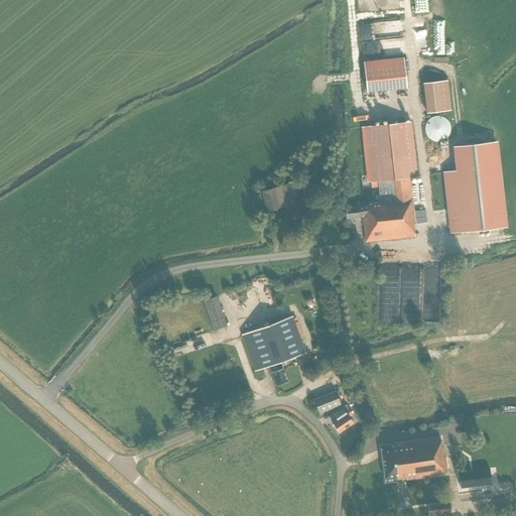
[(391,31),(401,31),(400,17),(391,18),(391,31)]
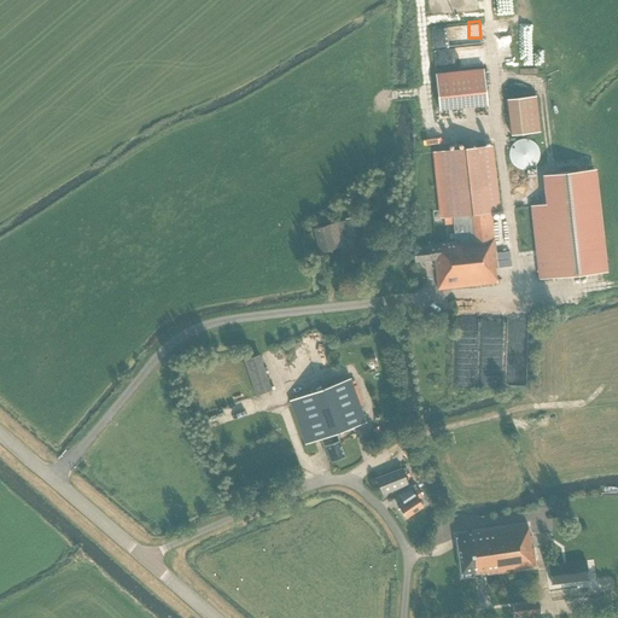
[(483,69),(435,75),(438,111),(488,105),(483,69)]
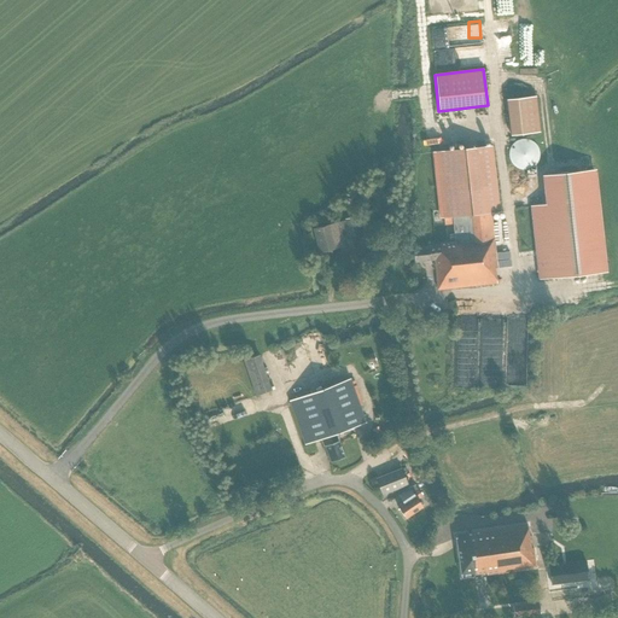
[(541,139),(538,100),(509,101),(511,140),(541,139)]
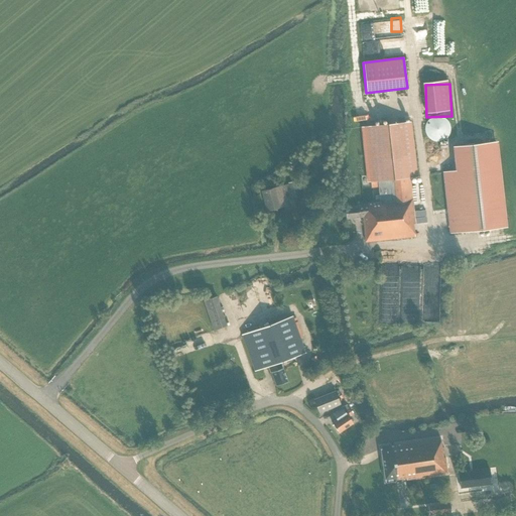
[(445,119),(444,118),(443,118),(441,117),(439,117),(438,116),(437,116),(436,117),(435,117),(433,117),(431,118),(430,119),(429,120),(428,120),(427,121),(427,122),(426,123),(425,124),(425,125),(425,127),(425,128),(425,129),(425,131),(425,132),(425,133),(426,134),(426,136),(427,137),(429,138),(429,139),(431,140),(432,141),(434,141),(435,142),(437,142),(438,142),(440,142),(441,141),(442,141),(444,140),(445,139),(446,138),(447,137),(448,136),(449,135),(449,134),(449,133),(450,132),(450,130),(450,129),(450,128),(450,127),(449,126),(449,124),(448,122),(447,121),(446,120),(445,119)]
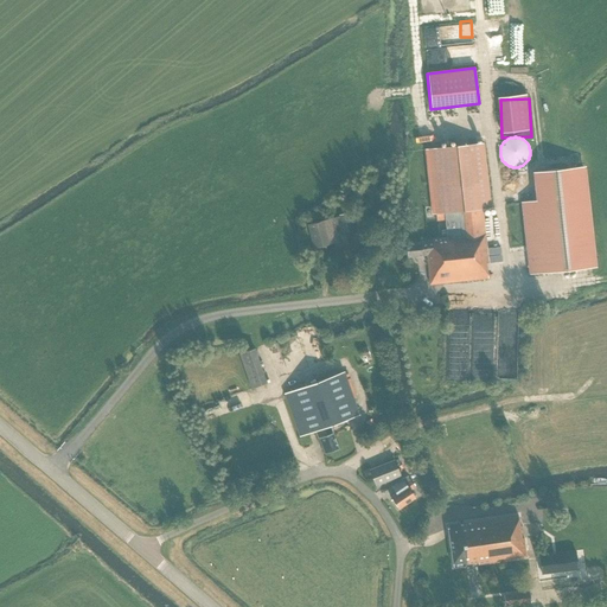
[(489,264),(483,210),(491,209),(484,144),(427,149),(434,215),(443,213),(447,238),(432,240),(432,241),(406,244),(407,257),(427,255),(429,285),(489,279),(486,264),(489,264)]
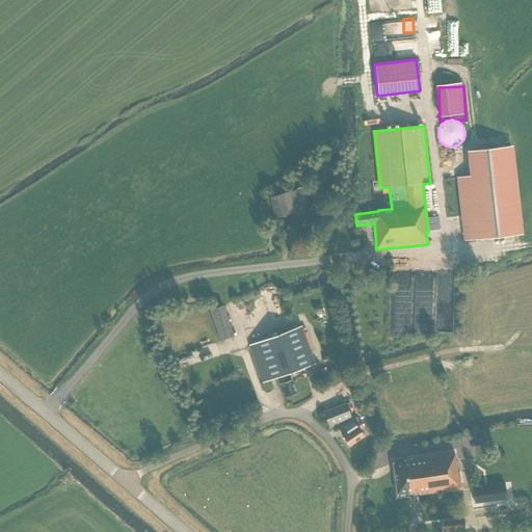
[(473,179),(459,180),(466,240),(521,235),(511,148),(470,152),(473,179)]
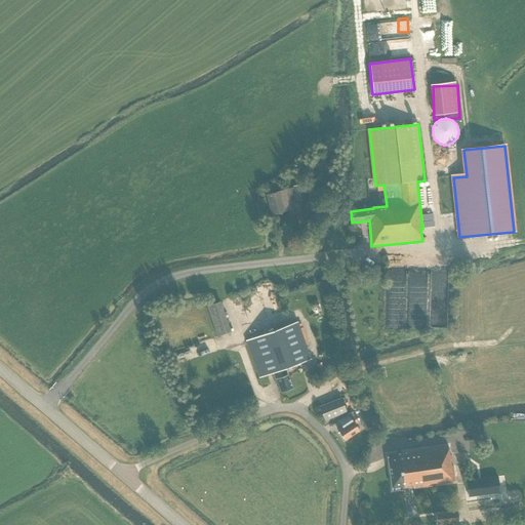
[(305,199),(300,185),(293,187),(293,188),(266,195),(272,214),(292,209),(290,201),(296,199),(297,201),(305,199)]
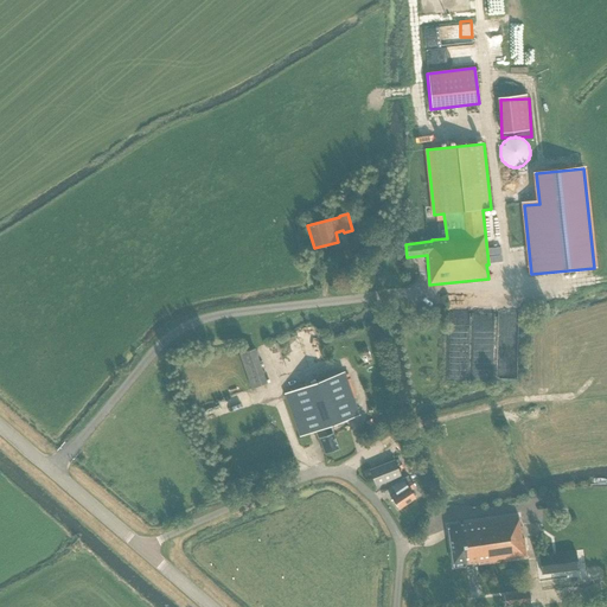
[(454,311),(457,363),(468,363),(468,346),(472,346),(471,311),(454,311)]
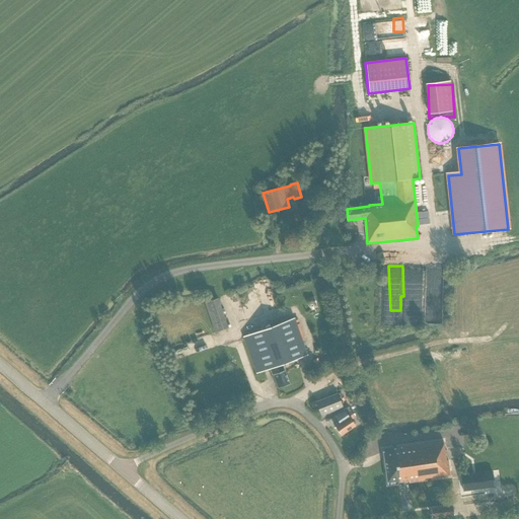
[(215,332),(227,328),(217,298),(205,303),(215,332)]
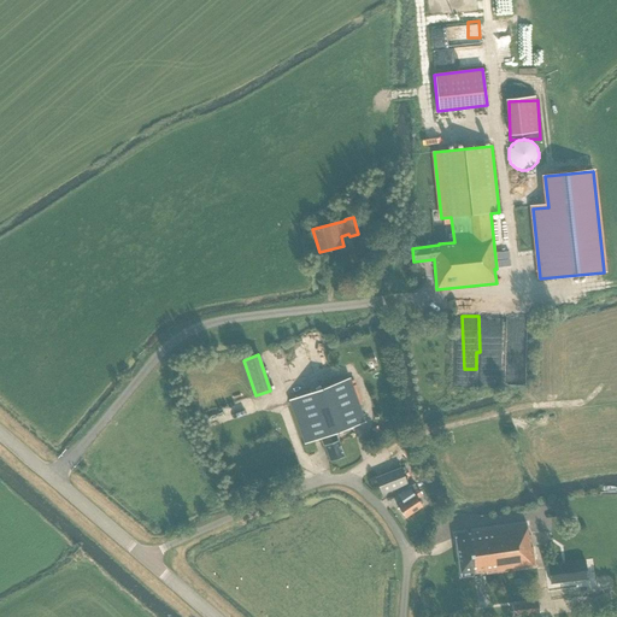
[(330,462),(344,457),(335,434),(352,428),(362,424),(360,421),(364,419),(350,378),(289,401),(304,444),(321,439),(323,446),(324,446),(330,462)]
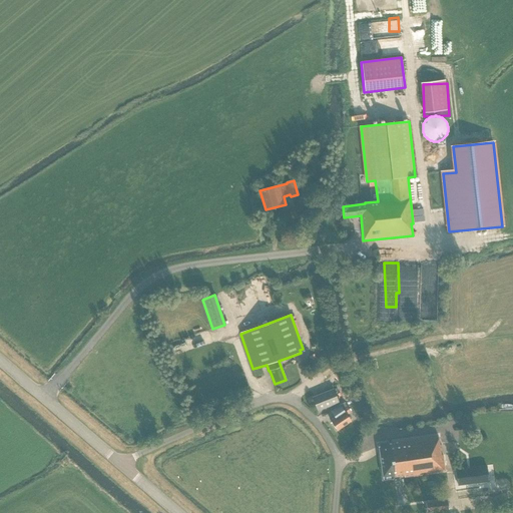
[(318,411),(339,403),(333,389),(312,398),(318,411)]
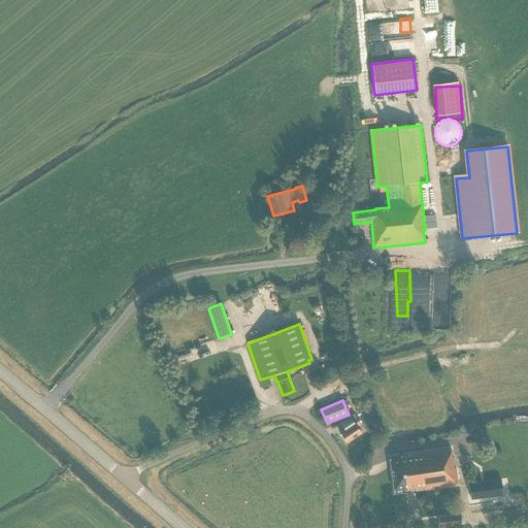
[(361,424),(359,421),(354,415),(339,421),(344,427),(351,422),(353,424),(339,433),(347,443),(361,433),(357,427),(361,424)]
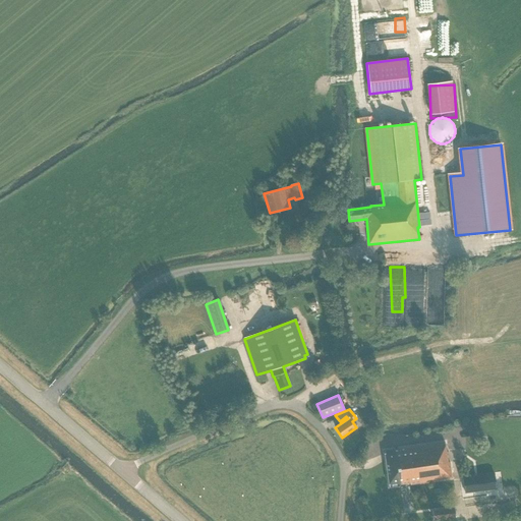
[(446,453),(445,442),(428,445),(384,451),(389,487),(400,486),(400,484),(410,483),(410,484),(452,478),(450,469),(454,468),(453,462),(447,462),(447,456),(449,455),(448,452),(446,453)]
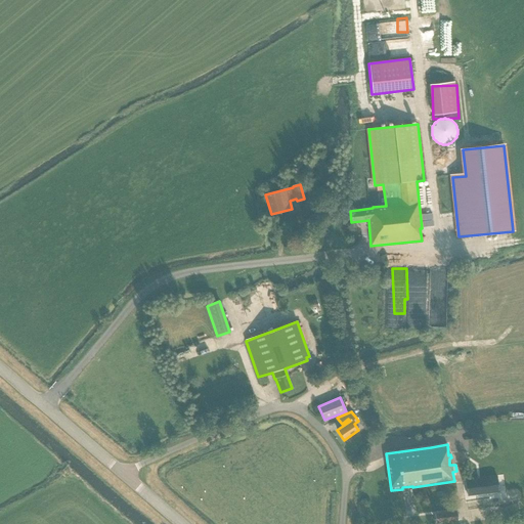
[(466,479),(468,497),(499,493),(497,475),(466,479)]
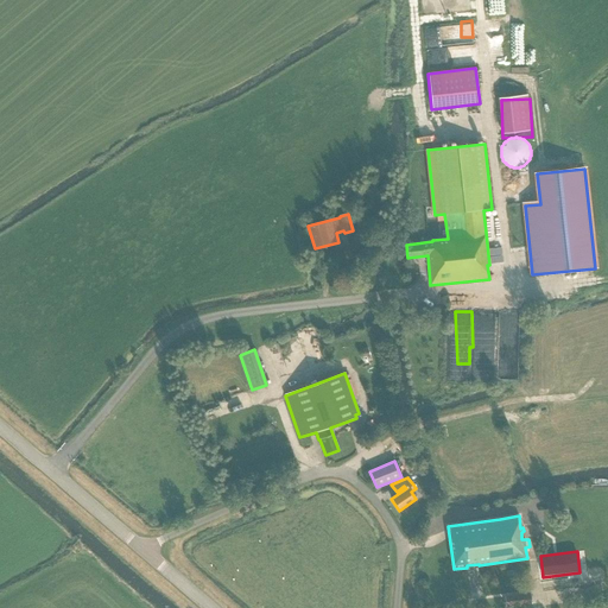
[(507,607),(532,605),(531,593),(505,596),(507,607)]
